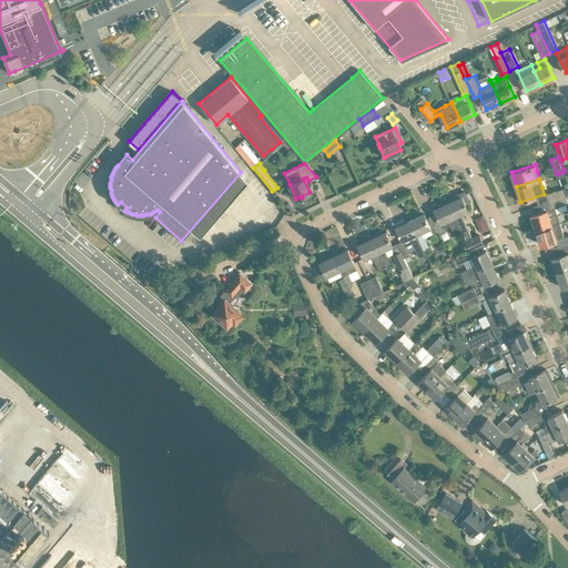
[(548,201),(549,201),(567,194),(567,185),(546,194),(548,201)]
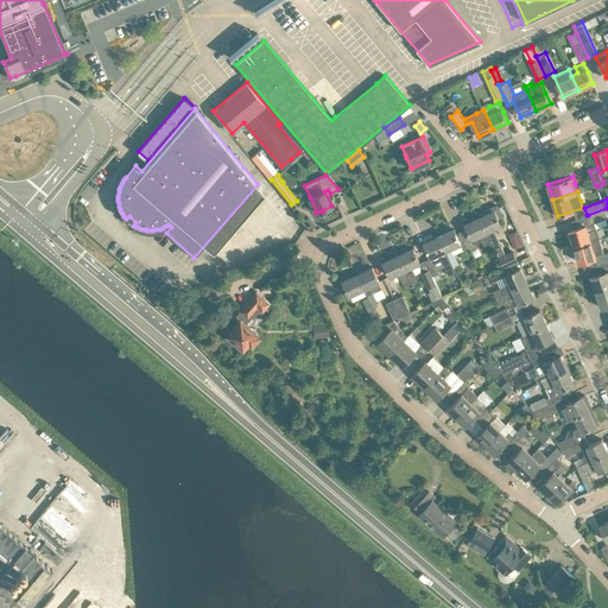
[(504,267),(507,266),(518,260),(513,251),(506,254),(494,228),(501,225),(500,220),(504,219),(498,204),(485,210),(486,214),(480,216),(494,247),(504,267)]
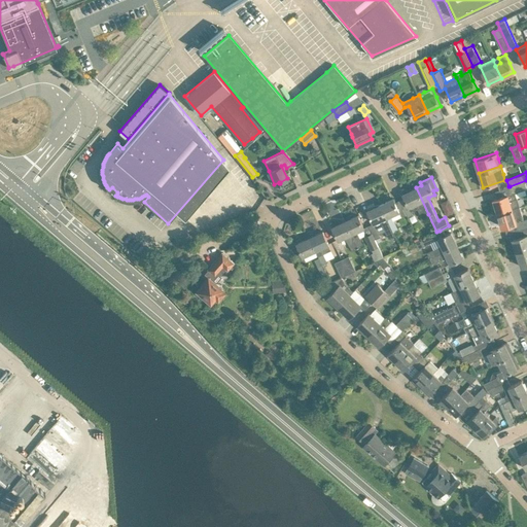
[(516,192),(525,189),(526,188),(526,187),(526,186),(526,180),(510,186),(512,194),(493,199),(498,213),(513,209),(520,206),(516,192)]
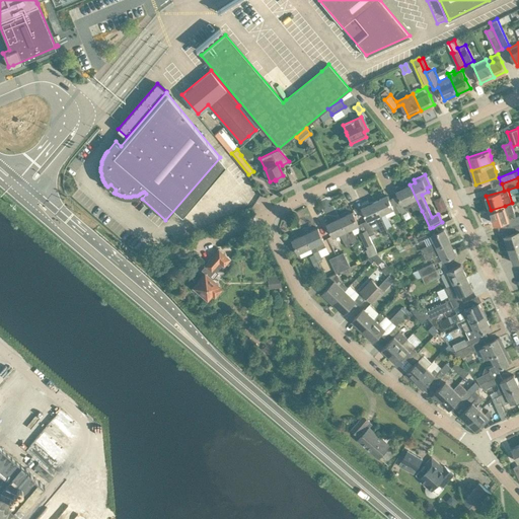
[(417,214),(422,211),(410,184),(397,191),(402,203),(398,205),(401,213),(406,211),(405,208),(412,205),(416,214),(417,213),(417,214)]
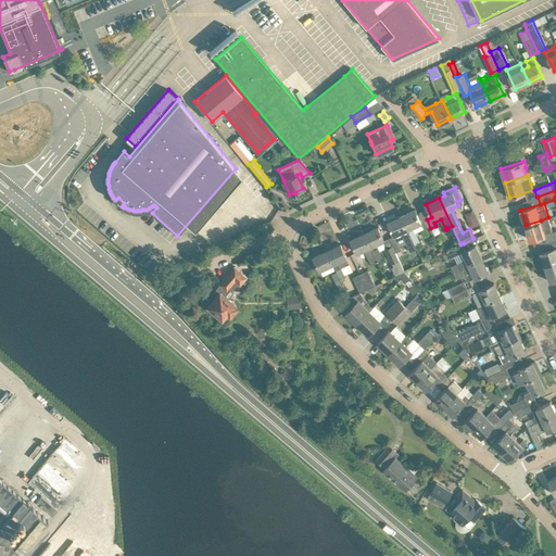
[(425,228),(415,209),(402,215),(408,228),(412,237),(417,248),(422,245),(420,242),(417,234),(416,232),(425,228)]
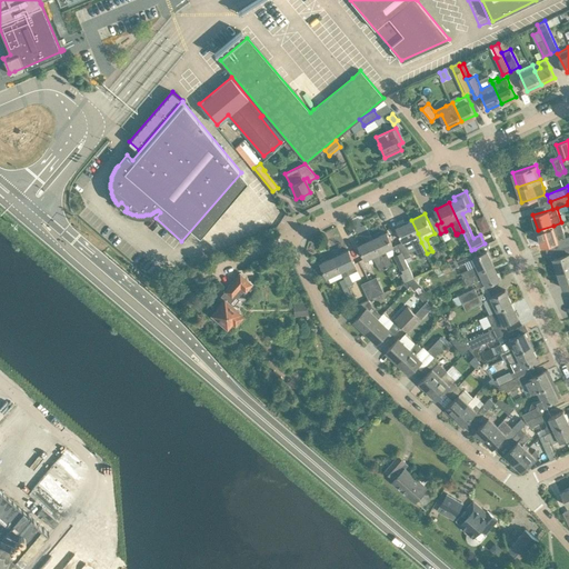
[(411,220),(397,227),(403,240),(411,237),(420,257),(427,253),(421,242),(418,233),(411,220)]
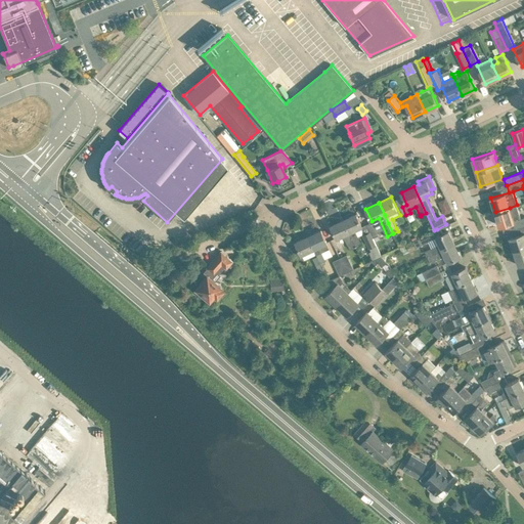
[(519,213),(512,215),(510,208),(495,212),(499,225),(514,221),(516,228),(523,224),(523,217),(521,218),(519,213)]
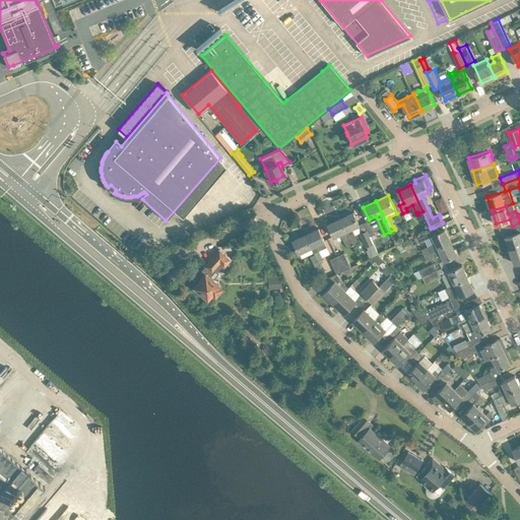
[(360,223),(358,221),(353,211),(341,217),(353,245),(360,242),(352,226),(360,223)]
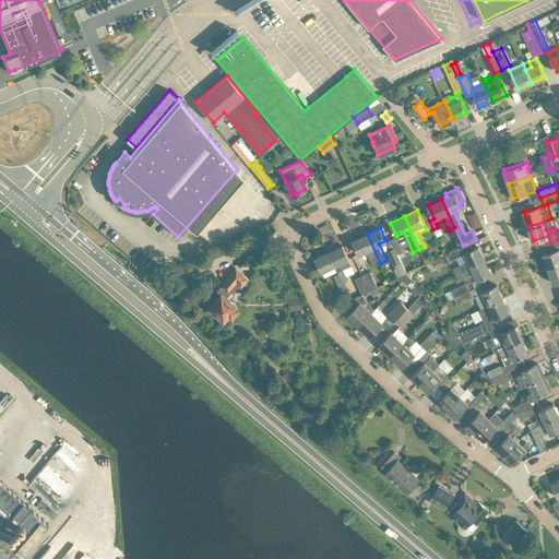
[(375,265),(380,263),(367,234),(353,240),(359,253),(367,250),(375,265)]
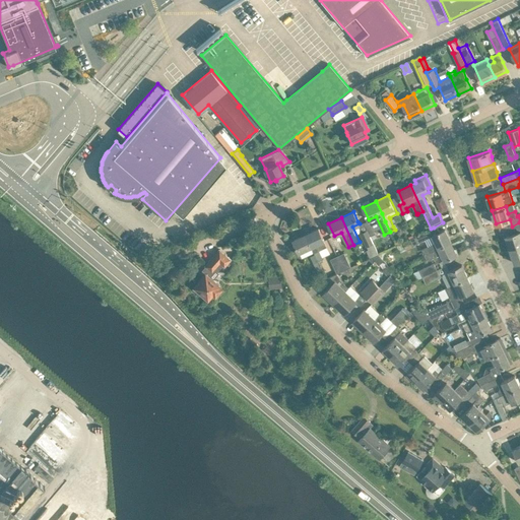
[(369,219),(365,221),(368,230),(369,234),(375,231),(369,219)]
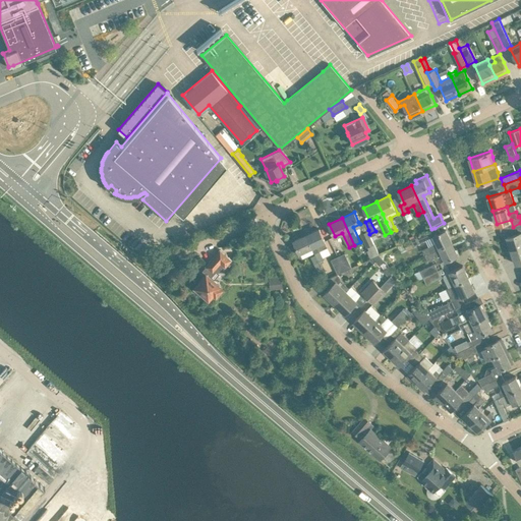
[(326,241),(324,237),(320,228),(306,234),(312,247),(315,254),(317,259),(320,262),(324,259),(321,250),(328,247),(326,241)]
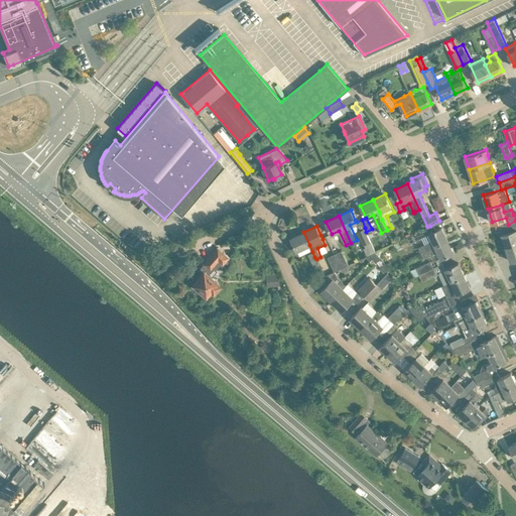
[(421,252),(447,240),(441,227),(429,233),(432,240),(418,247),(421,252)]
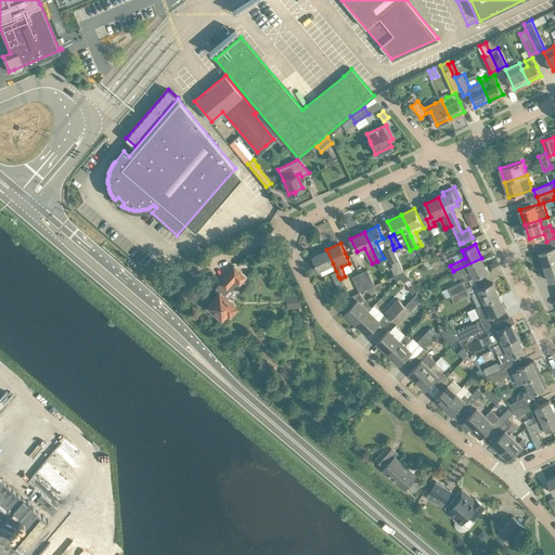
[(399,258),(394,249),(392,245),(386,248),(392,261),(399,258)]
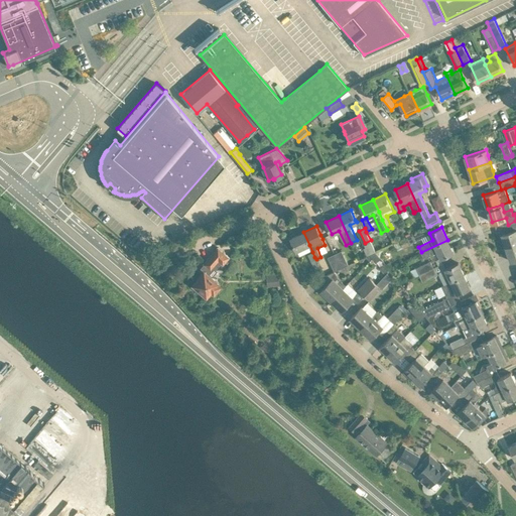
[(410,244),(427,235),(424,229),(407,237),(410,244)]
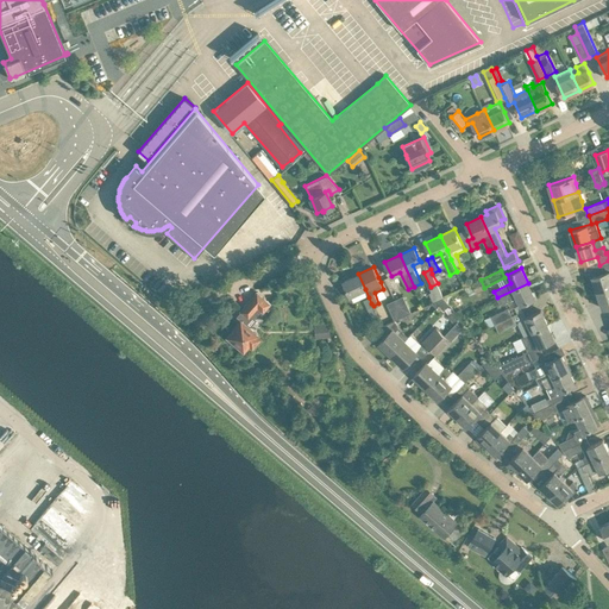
[(598,292),(608,288),(608,270),(592,276),(592,277),(598,292)]
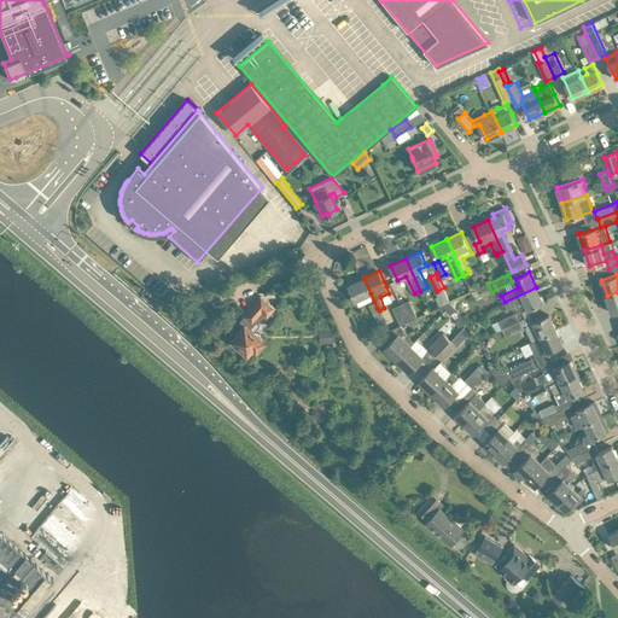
[(355,299),(371,293),(363,278),(349,285),(355,299)]
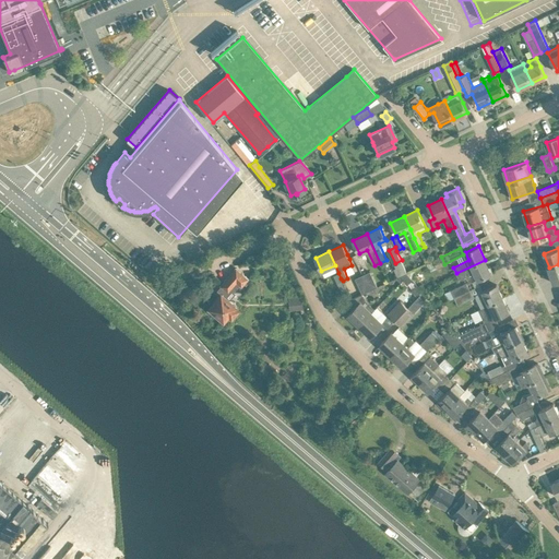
[(395,266),(393,268),(397,277),(407,273),(402,260),(395,263),(394,264),(395,266)]
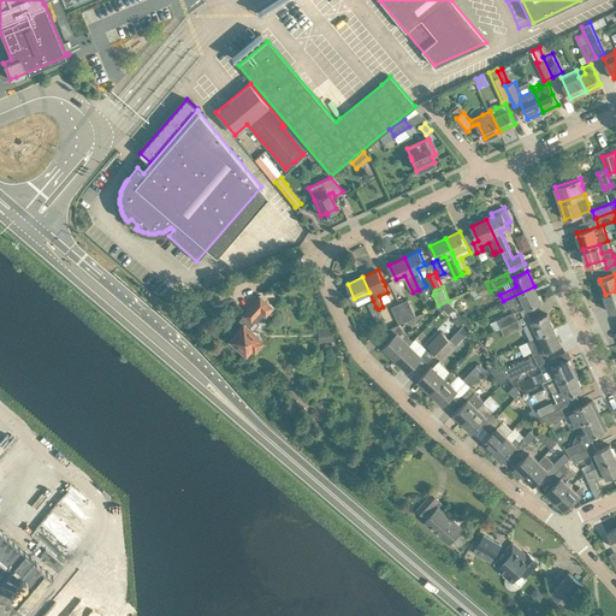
[(527,308),(531,306),(542,301),(534,286),(503,301),(507,308),(522,300),(527,308)]
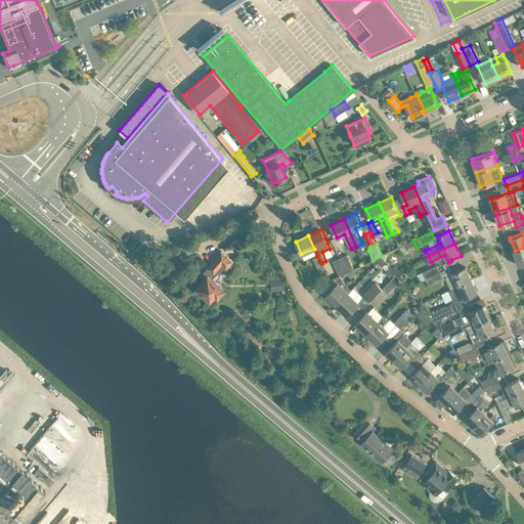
[(518,265),(523,262),(523,248),(515,251),(519,264),(518,264),(518,265)]
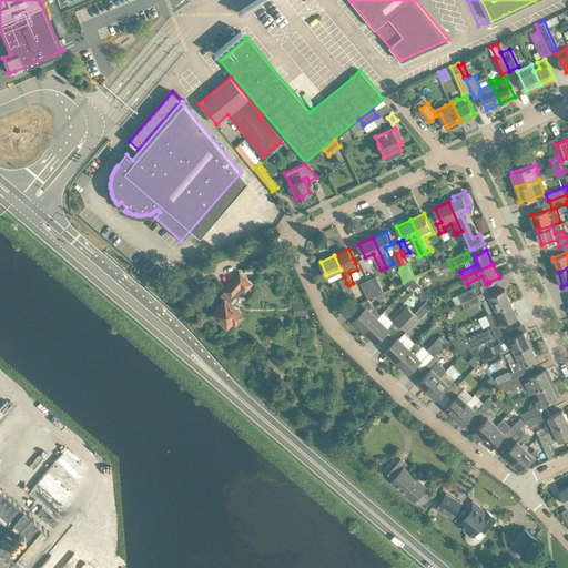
[(225,327),(232,318),(235,321),(239,321),(242,316),(242,313),(239,311),(240,311),(227,301),(234,293),(237,296),(243,288),(245,291),(252,282),(240,272),(220,294),(224,297),(212,312),(220,318),(217,321),(225,327)]
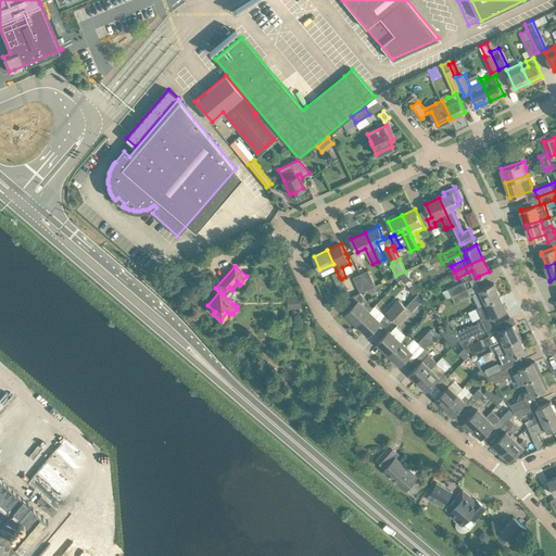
[(368,289),(376,285),(368,269),(361,274),(368,289)]
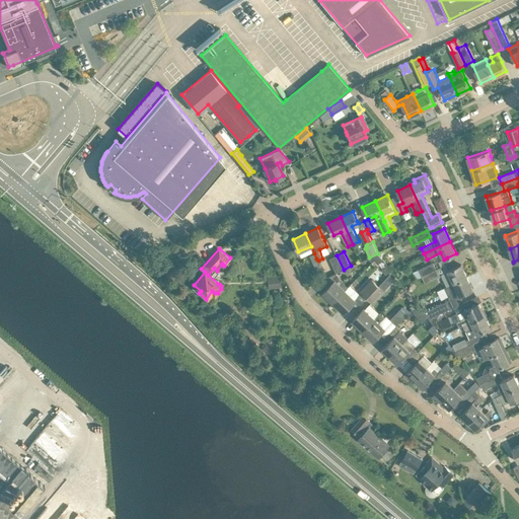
[(321,268),(318,261),(316,258),(314,253),(310,255),(317,270),(321,268)]
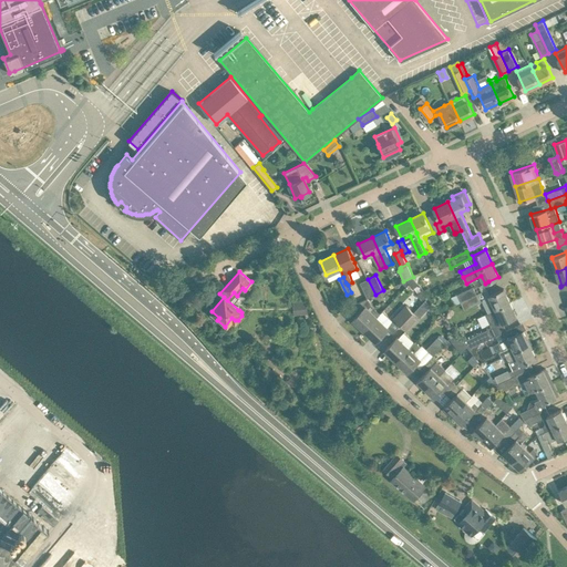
[(414,278),(413,277),(403,281),(402,282),(408,286),(411,282),(414,278)]
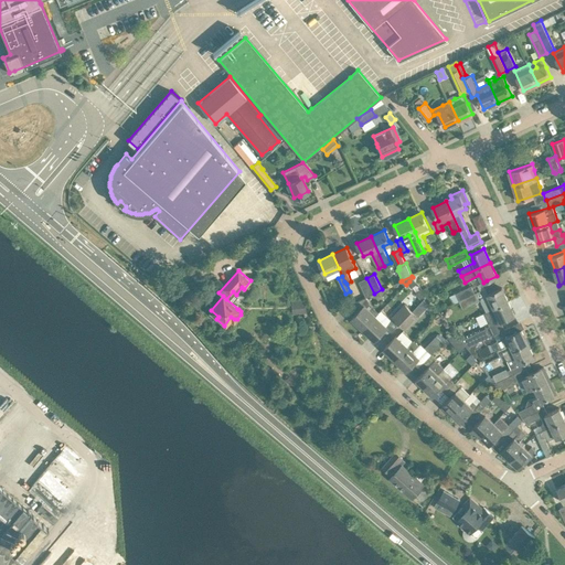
[(366,297),(374,294),(366,278),(359,281),(366,297)]
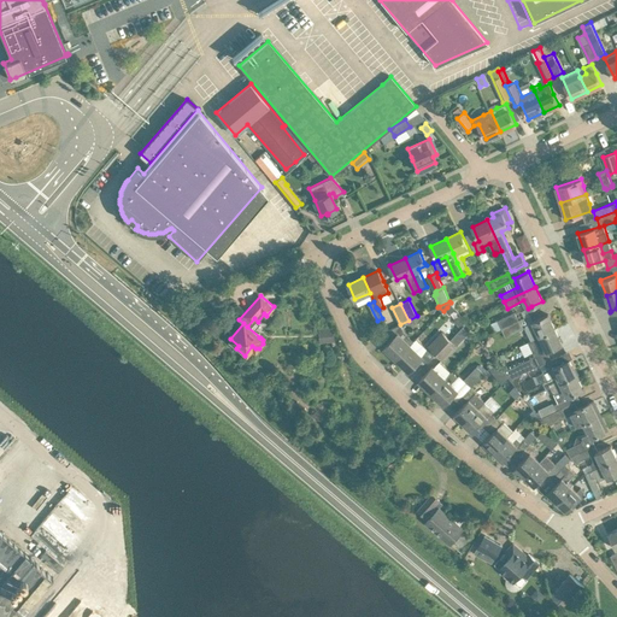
[(501,328),(519,319),(515,311),(498,319),(501,328)]
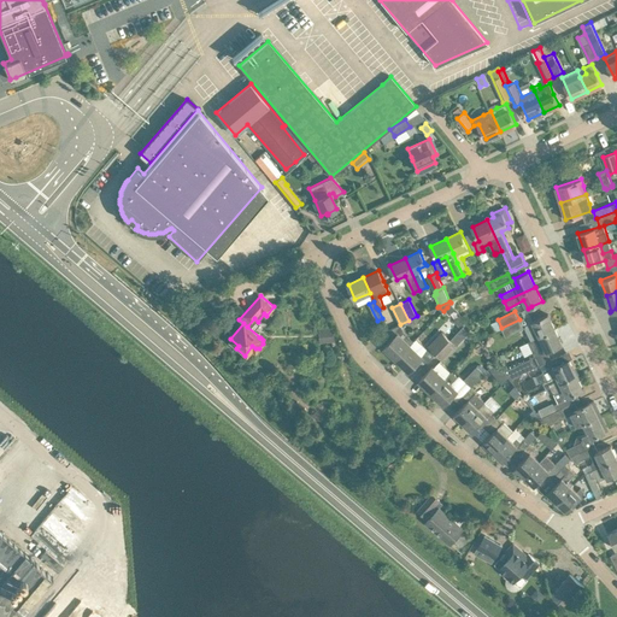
[(532,340),(540,336),(556,328),(548,313),(533,321),(533,322),(524,325),(527,333),(532,340)]
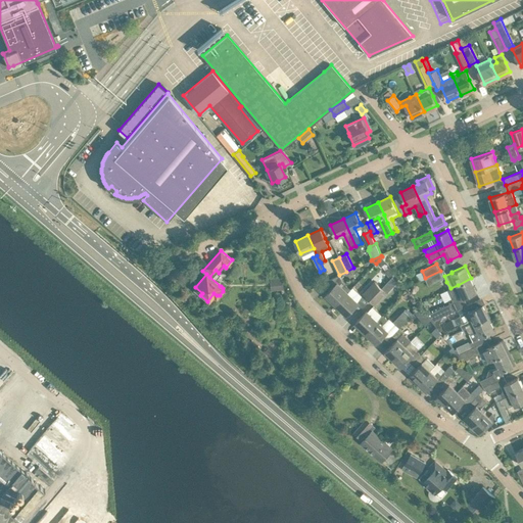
[(390,267),(385,271),(388,277),(393,273),(390,267)]
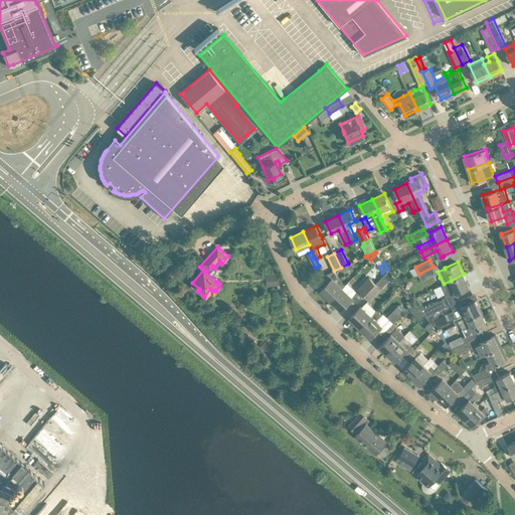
[(422,281),(437,274),(434,267),(418,274),(422,281)]
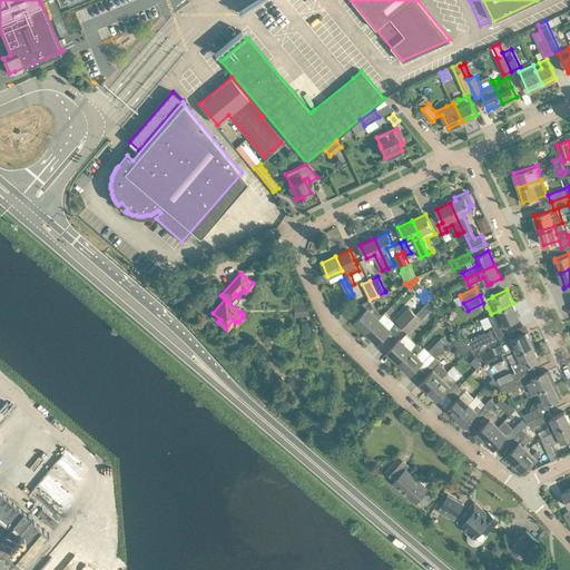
[(382,315),(374,306),(375,305),(370,301),(352,307),(360,315),(355,321),(366,331),(382,315)]
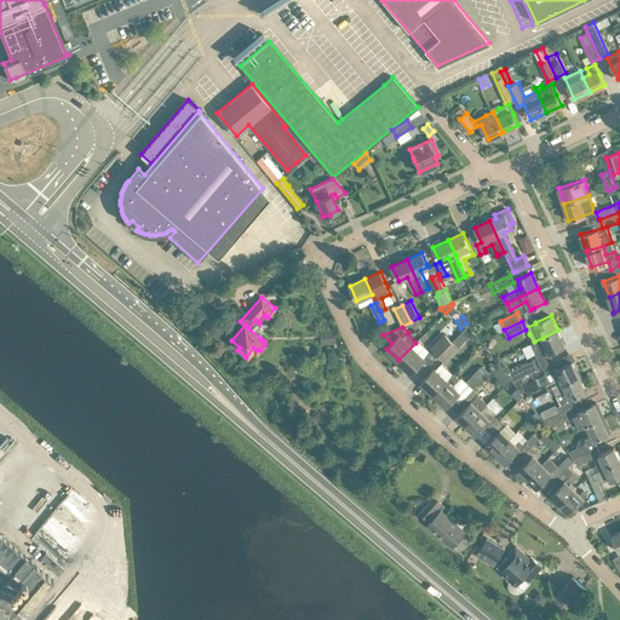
[(438,354),(446,362),(459,348),(457,345),(469,332),(465,328),(453,340),(452,340),(438,354)]
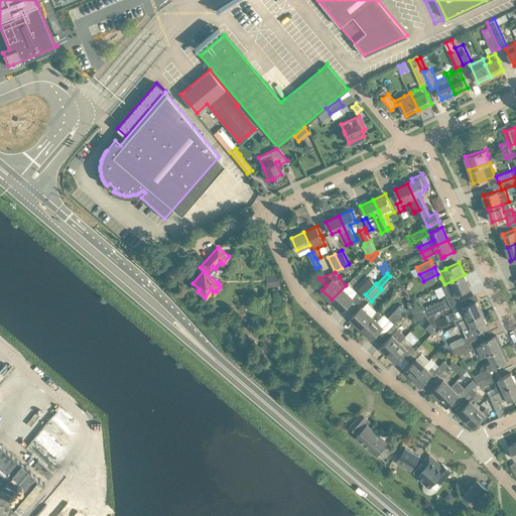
[(461,291),(470,287),(465,274),(452,281),(444,284),(442,285),(447,297),(461,291)]
